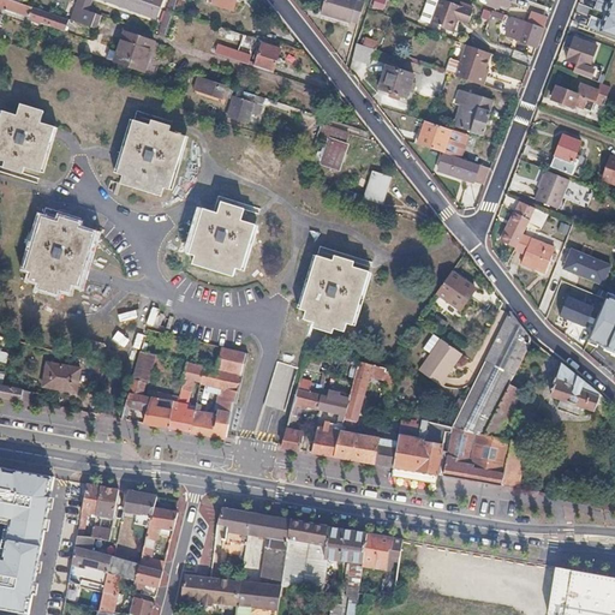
[(0,0),(0,5),(5,7),(5,9),(42,21),(45,11),(19,4),(10,0),(0,0)]
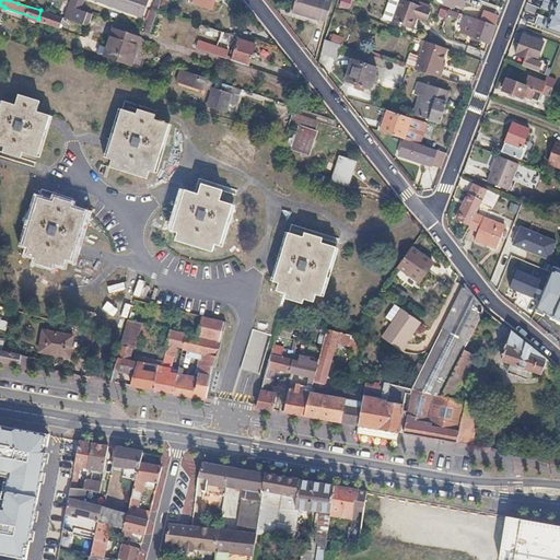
[(72,0),(66,19),(70,21),(79,23),(88,26),(92,14),(82,11),(81,11),(83,0),(72,0)]
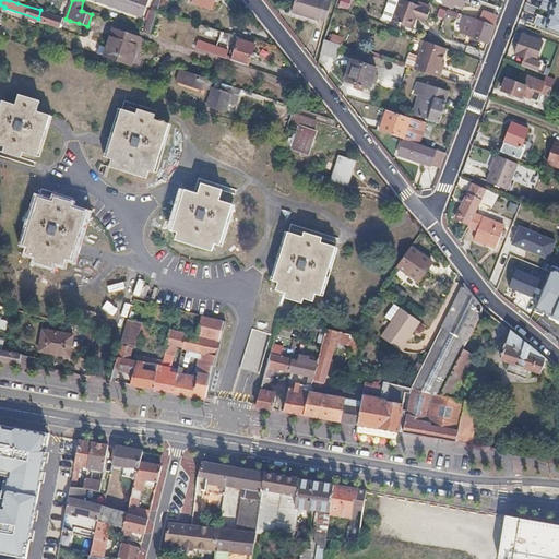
[(92,0),(98,2),(140,16),(145,0),(92,0)]
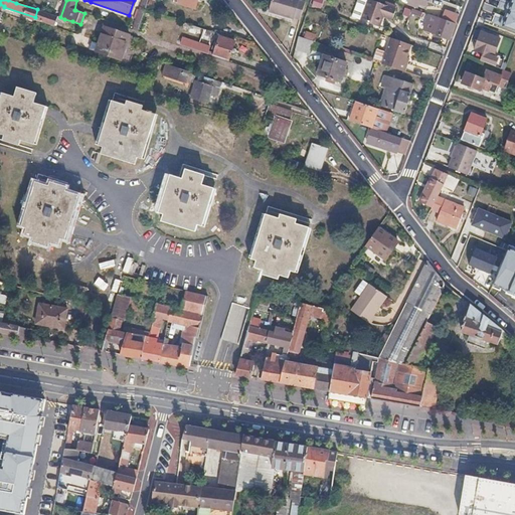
[(270,0),(268,10),(293,17),(293,16),(300,18),(305,0),(304,0),(270,0)]
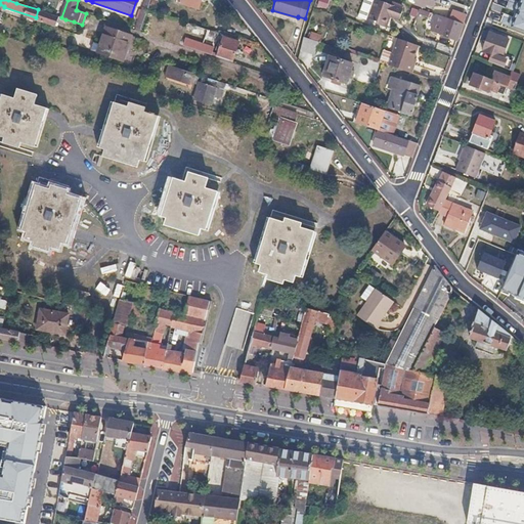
[(373,0),(370,5),(366,18),(386,25),(390,13),(398,16),(402,6),(384,0),(373,0)]
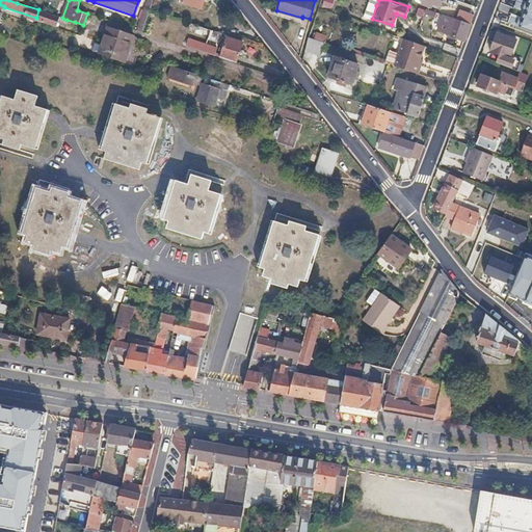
[(531,35),(531,0),(527,0),(527,2),(520,0),(515,0),(513,8),(524,11),(522,18),(511,15),(506,26),(531,35)]
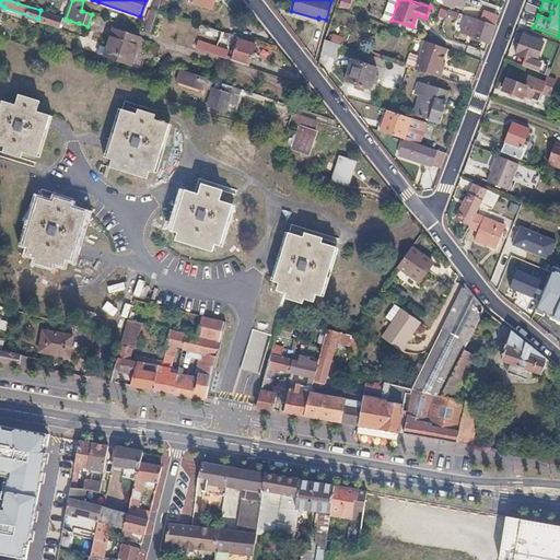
[(392,20),(396,6),(387,3),(383,16),(392,20)]
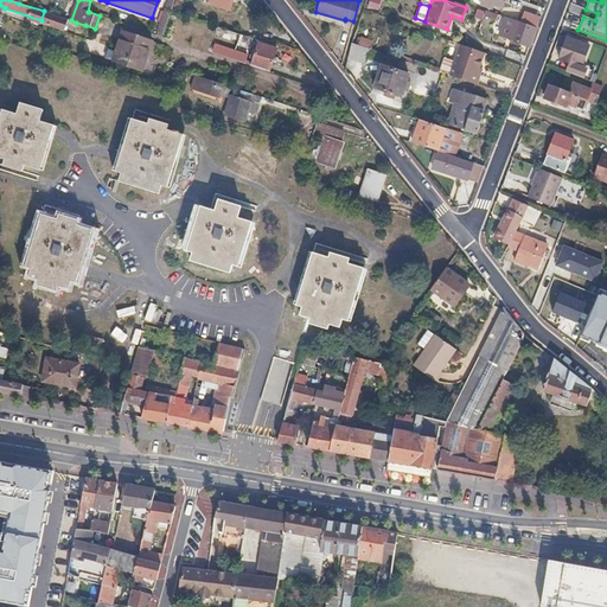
[(541,14),(524,8),(521,19),(536,24),(541,14)]
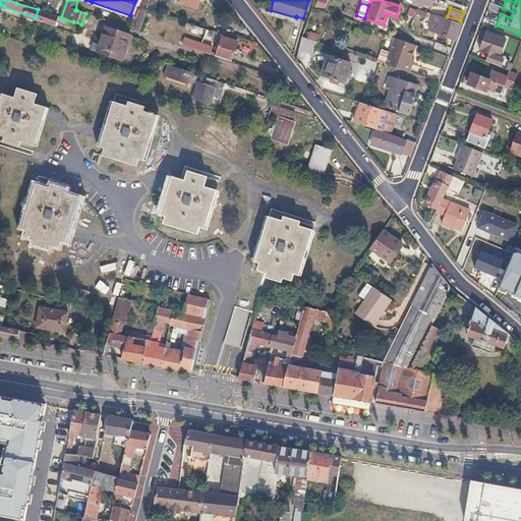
[(439,31),(439,32),(454,38),(460,20),(447,16),(444,15),(433,12),(428,27),(439,31)]
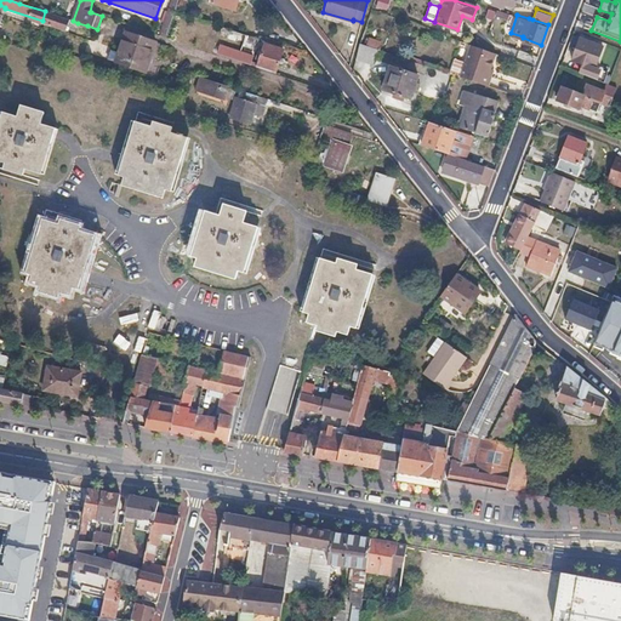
[(220,26),(216,35),(241,44),(245,34),(220,26)]
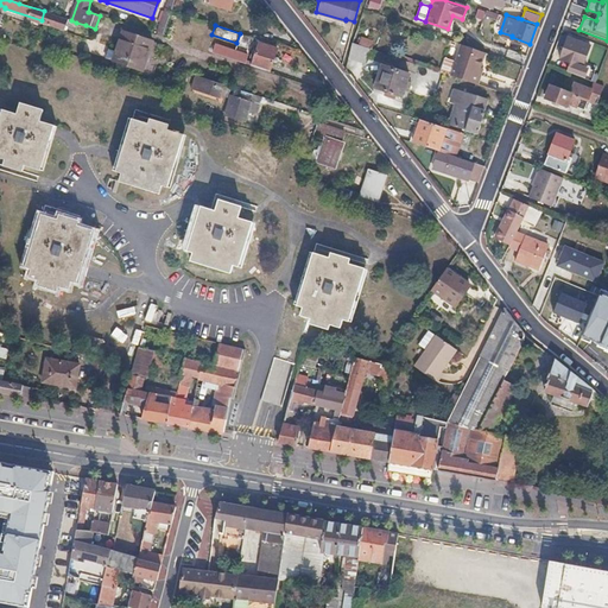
[(58,31),(46,26),(44,33),(56,37),(58,31)]
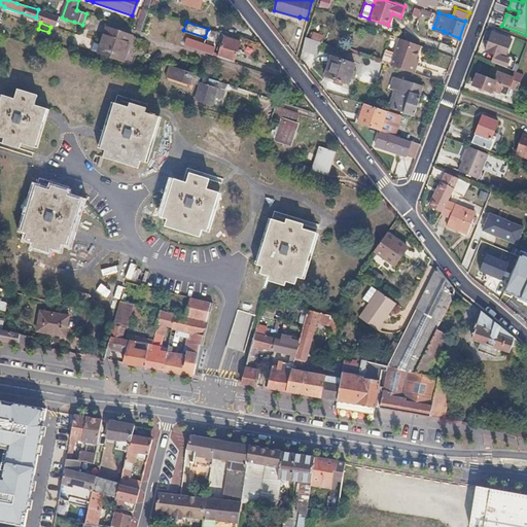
[(137,37),(106,27),(98,53),(130,63),(137,37)]
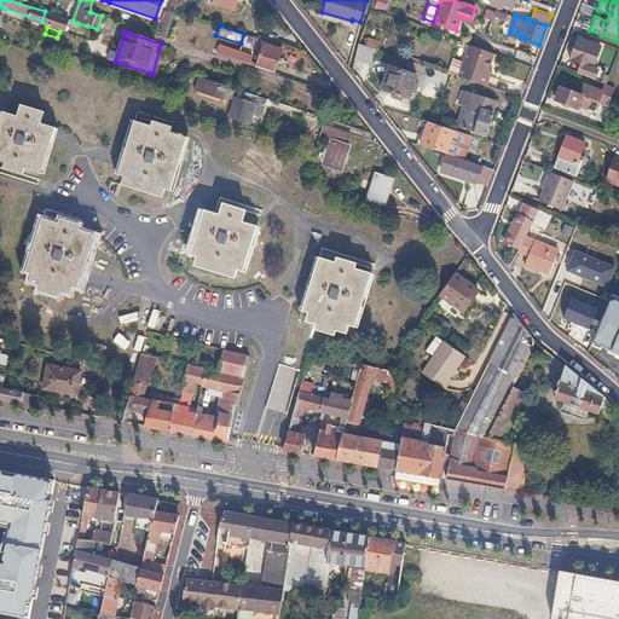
[(601,46),(578,38),(570,59),(580,64),(577,71),(601,81),(605,71),(593,67),(601,46)]
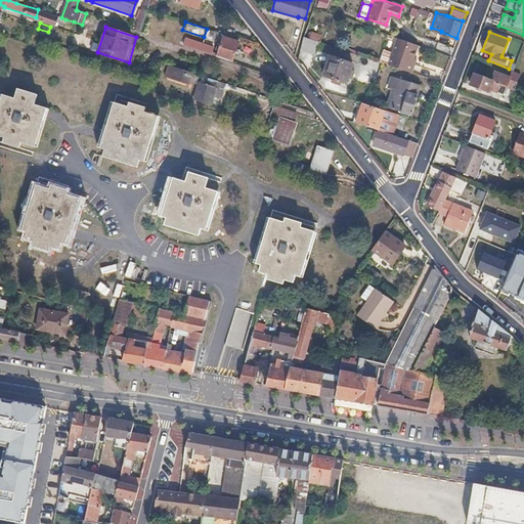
[(238,42),(223,37),(218,54),(217,56),(232,61),(238,42)]
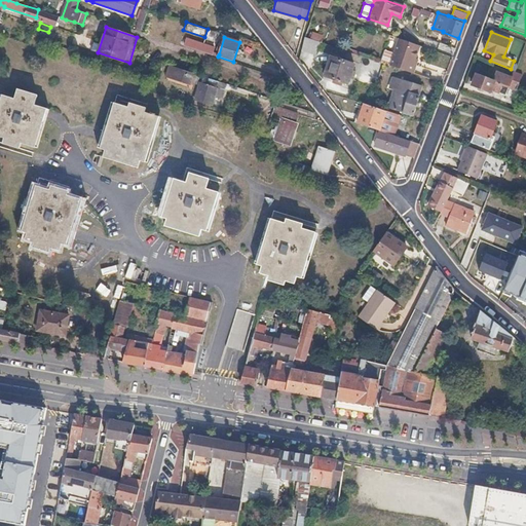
[(321,42),(306,37),(302,51),(316,55),(321,42)]
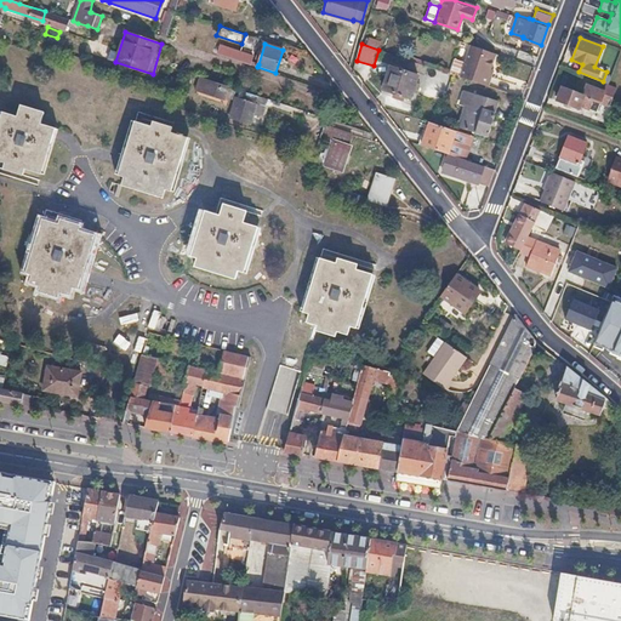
[(471,44),(469,49),(494,57),(496,52),(471,44)]
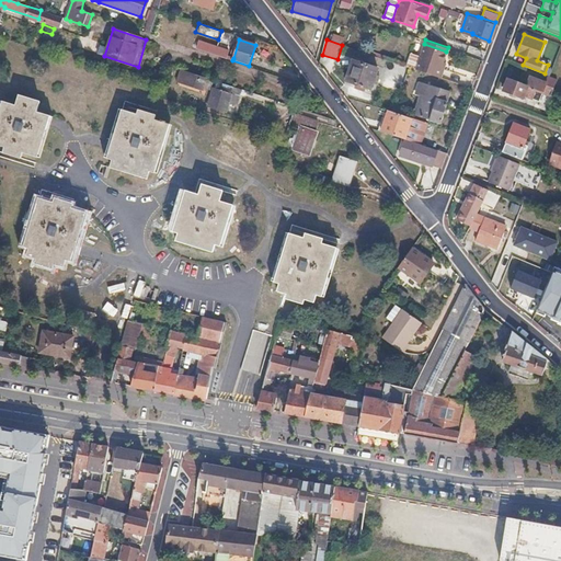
[(198,41),(196,48),(226,58),(226,56),(228,50),(198,41)]
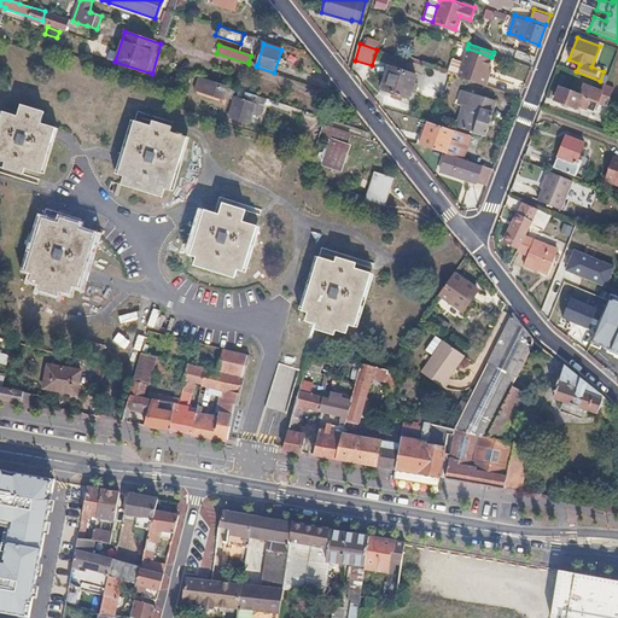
[(491,57),(467,48),(458,75),(483,83),(488,66),(491,57)]
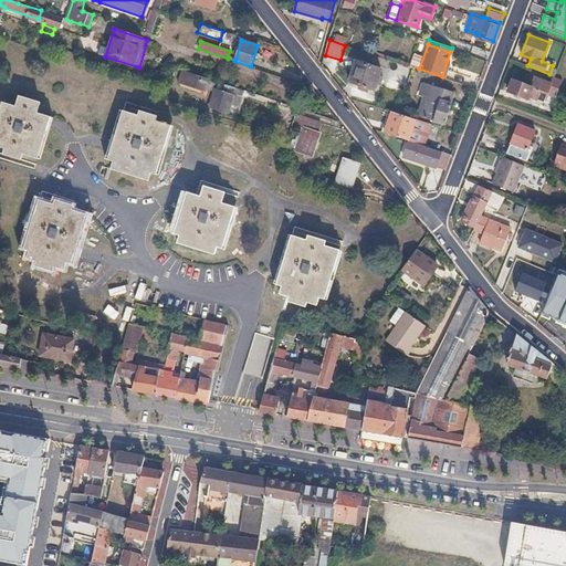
[(380,67),(355,59),(348,80),(374,88),(376,82),(378,74),(380,67)]
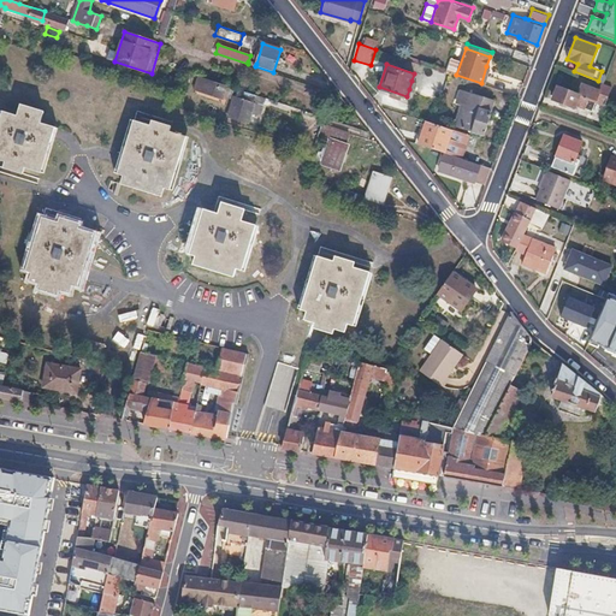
[(444,70),(430,65),(426,78),(439,83),(444,70)]
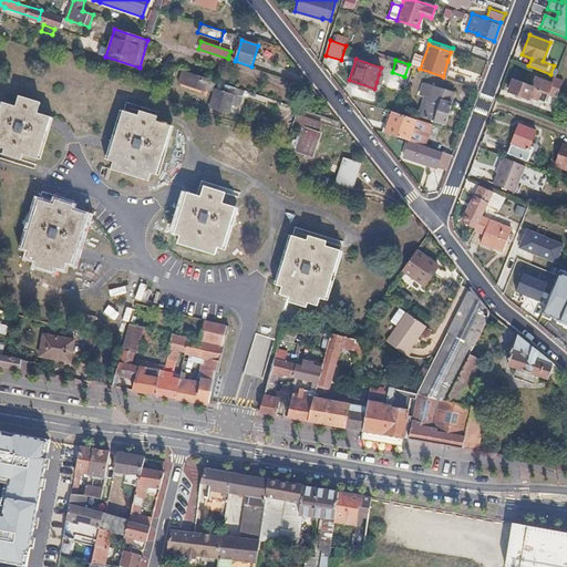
[(208,79),(184,71),(181,82),(204,90),(208,79)]
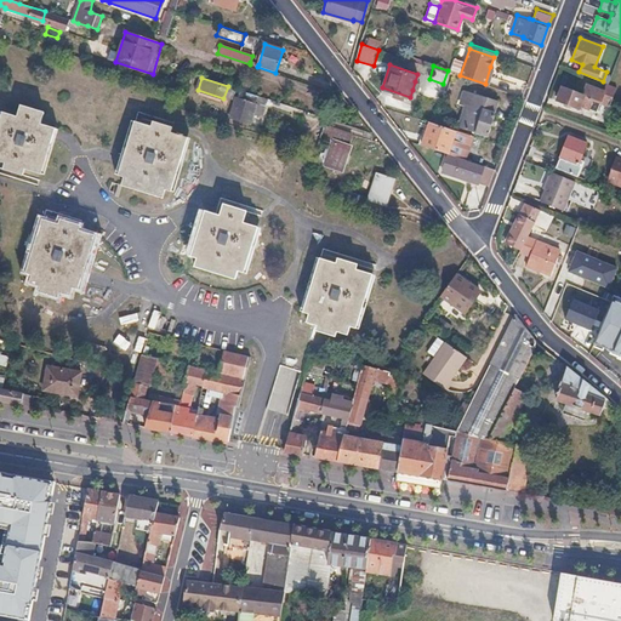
[(560,86),(556,100),(579,108),(580,104),(598,112),(602,102),(609,106),(614,95),(596,87),(591,98),(560,86)]
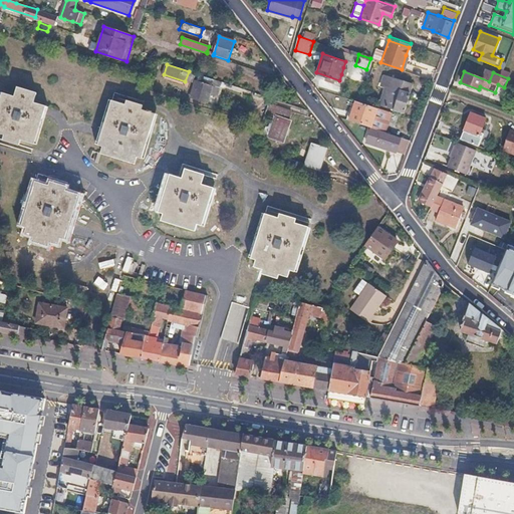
[(380,83),(389,85),(382,103),(393,107),(393,108),(403,112),(413,83),(384,73),(380,83)]
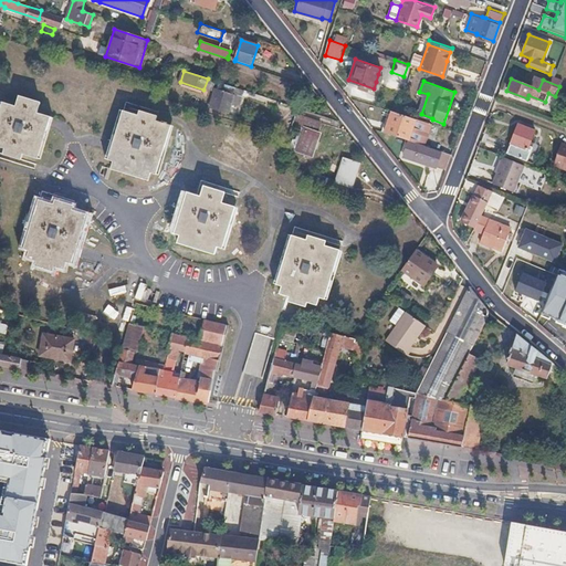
[(217,88),(215,88),(209,106),(227,113),(233,94),(231,94),(233,87),(219,82),(217,88)]
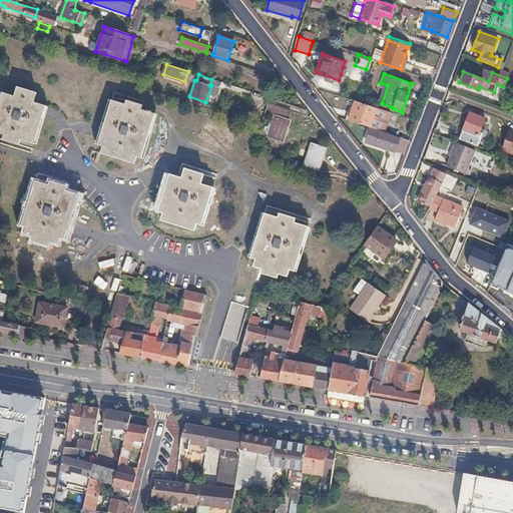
[(12,97),(1,93),(0,95),(0,133),(3,134),(2,139),(18,144),(20,139),(33,143),(41,116),(34,113),(36,104),(32,103),(35,93),(16,87),(12,97)]
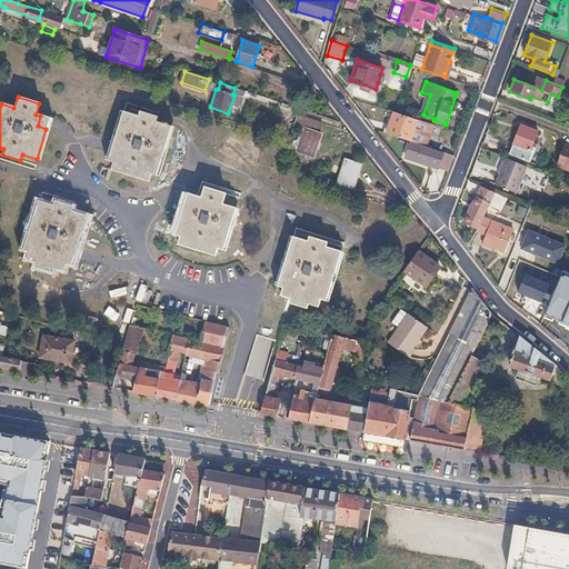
[(137,117),(121,111),(106,160),(112,162),(109,170),(146,182),(149,173),(155,176),(170,126),(155,121),(156,116),(138,110),(137,117)]
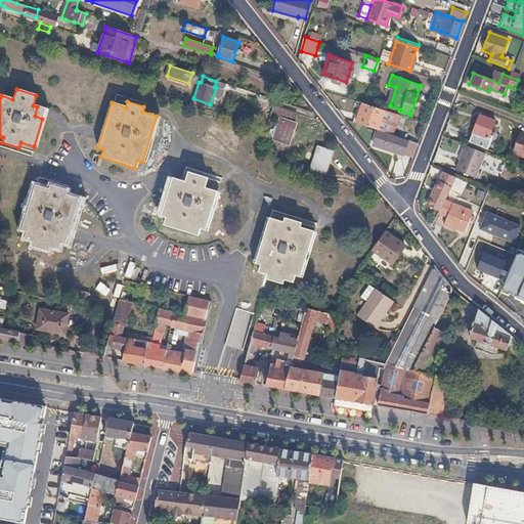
[(363,101),(363,104),(357,121),(376,127),(378,128),(385,108),(368,103),(363,101)]
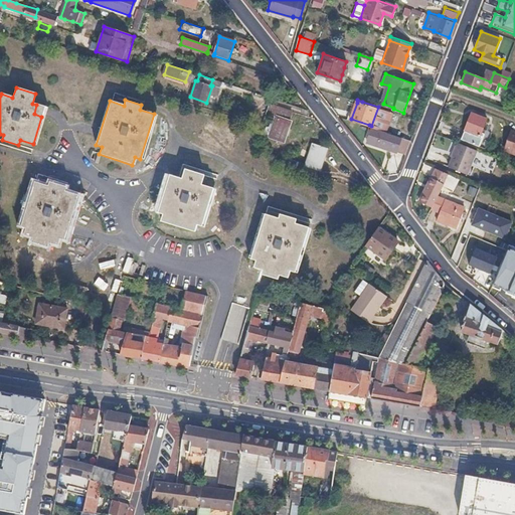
[(241,106),(227,101),(223,111),(238,116),(241,106)]
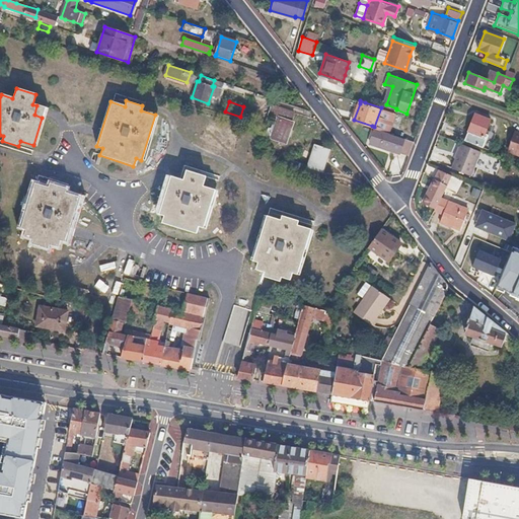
[(360,103),(356,102),(351,119),(354,120),(360,103)]
